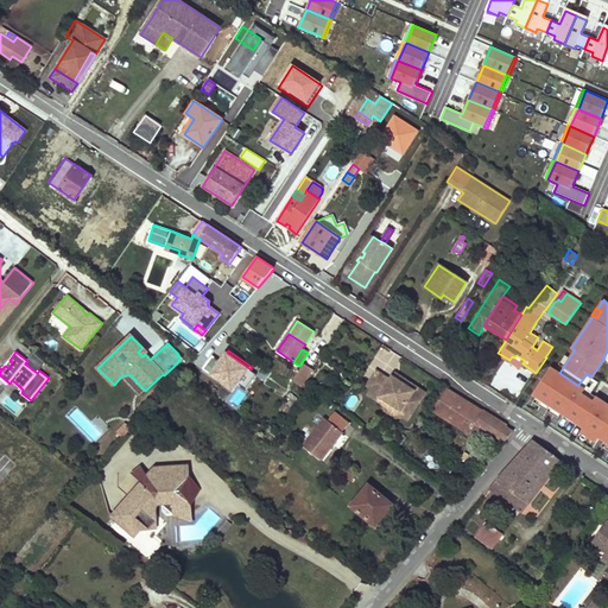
[(251,369),(227,353),(211,374),(214,377),(233,390),(238,382),(240,385),(246,388),(257,374),(251,369)]
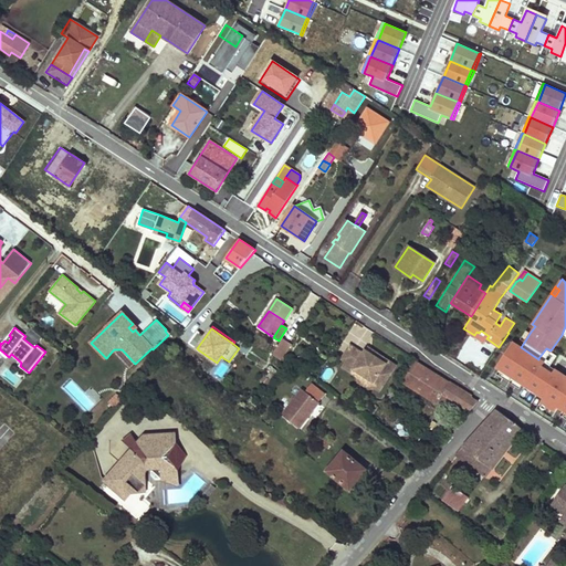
[(521,337),(525,341),(531,332),(526,329),(521,337)]
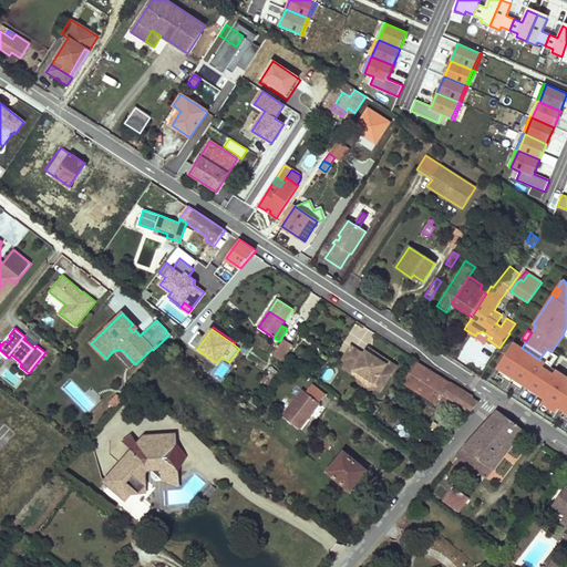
[(477,332),(475,336),(485,342),(487,339),(490,337),(482,331),(480,333),(477,332)]
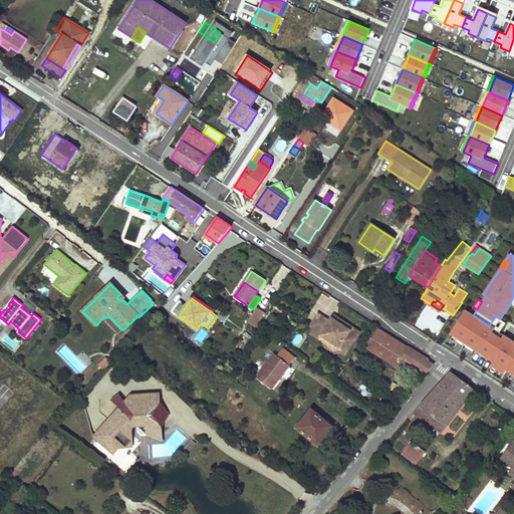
[(178,302),(172,314),(178,317),(184,304),(178,302)]
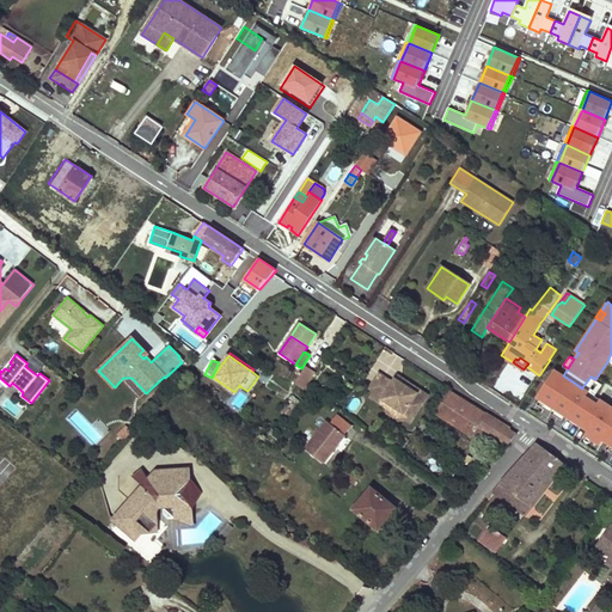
[(521,399),(534,378),(508,362),(495,384),(521,399)]
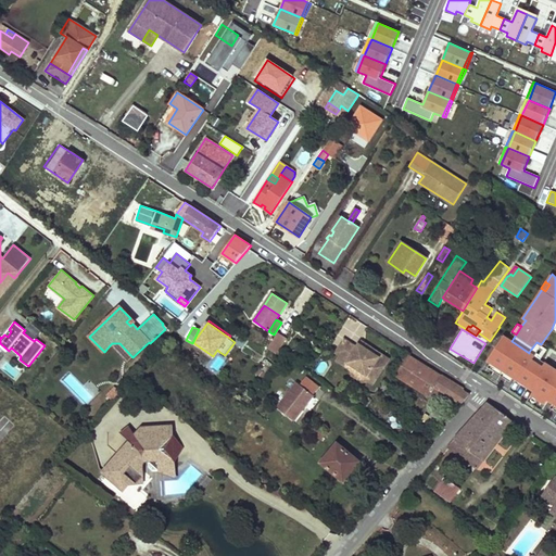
[(267,349),(276,354),(286,338),(278,332),(267,349)]
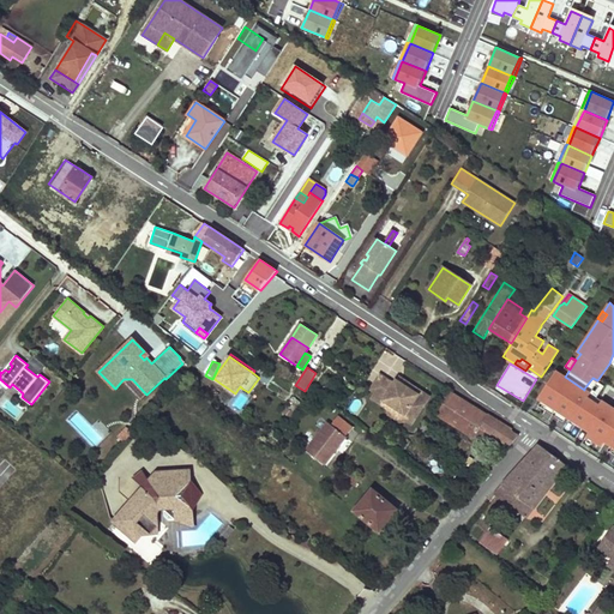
[(557,371),(539,397),(542,399),(566,415),(589,431),(605,441),(611,445),(613,447),(613,408),(595,396),(584,389),(584,390),(565,377),(557,371)]
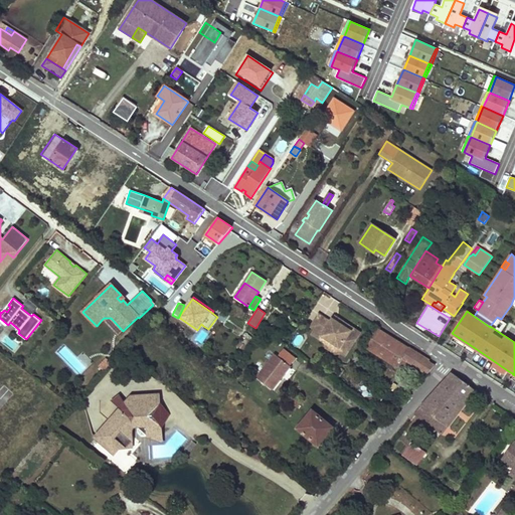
[(345,356),(360,333),(353,328),(351,331),(332,319),(330,322),(319,314),(311,327),(322,335),(319,339),(325,343),(330,342),(340,348),(340,353),(345,356)]
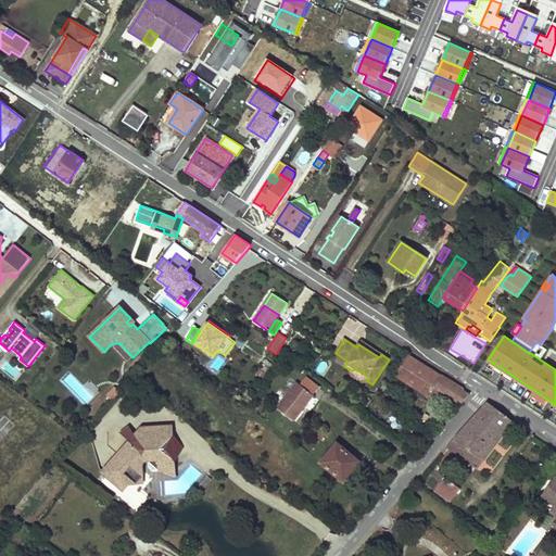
[(379,357),(381,354),(370,348),(371,346),(362,340),(358,344),(379,357)]
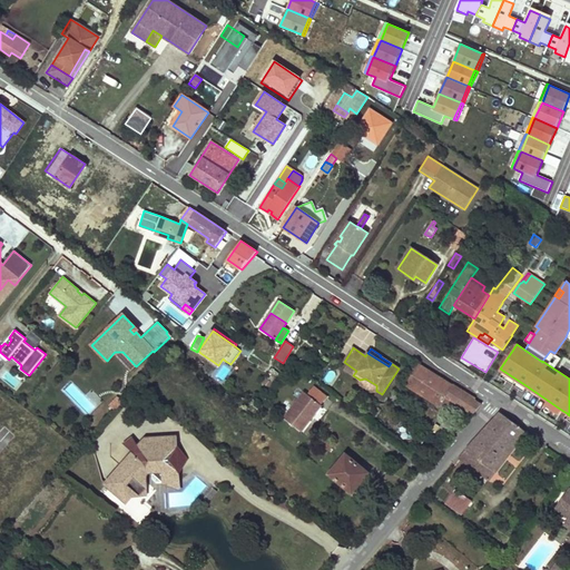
[(554,353),(550,351),(542,361),(552,367),(554,364),(549,361),(554,353)]
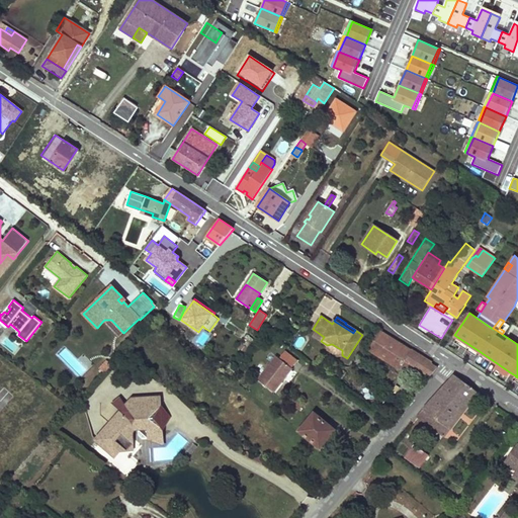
[(118,338),(123,333),(111,320),(104,320),(102,322),(118,338)]
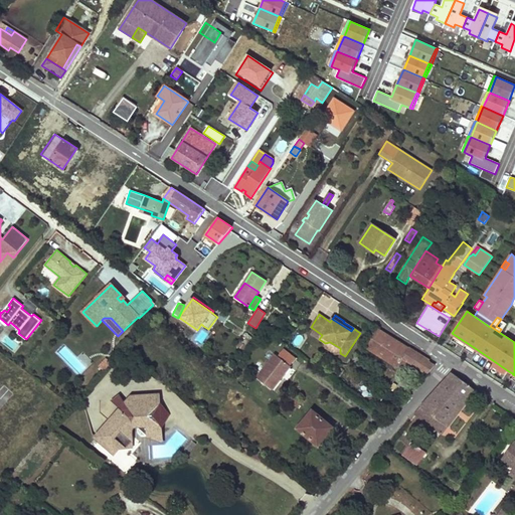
[(201,324),(197,330),(181,319),(179,321),(197,333),(203,326),(201,324)]
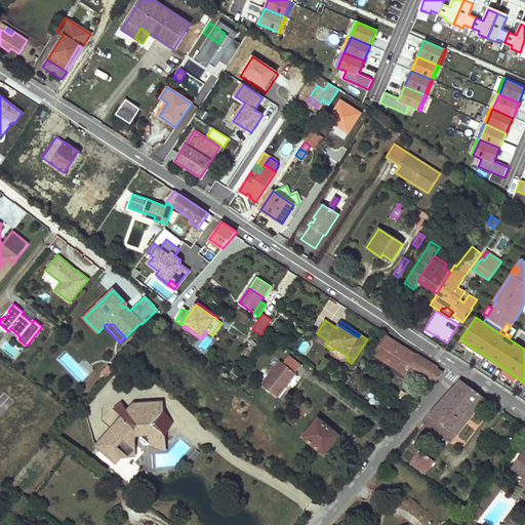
[(425,374),(436,381),(443,373),(438,369),(437,368),(387,336),(387,334),(382,331),(378,336),(384,339),(373,355),(409,377),(415,368),(421,372),(425,374)]
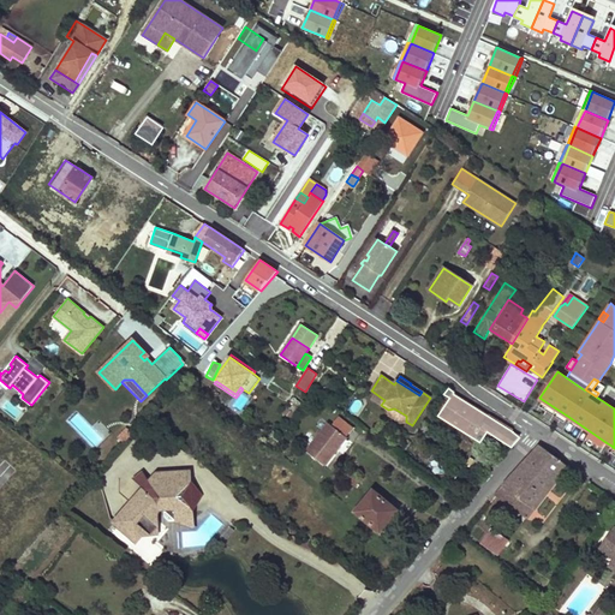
[(567,416),(543,400),(539,405),(563,422),(567,416)]
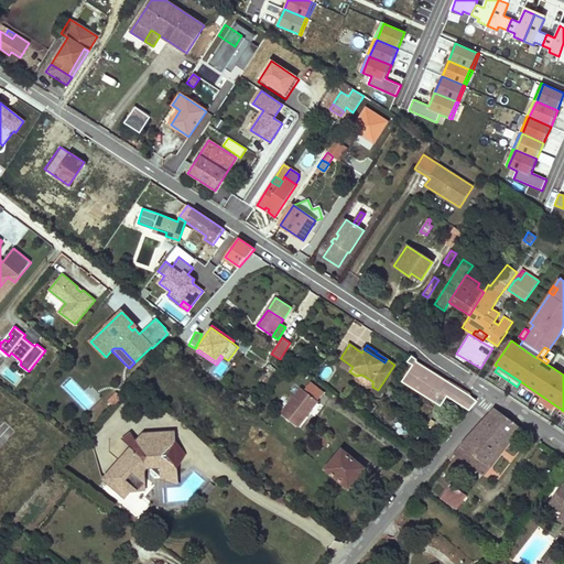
[(368,388),(372,387),(372,381),(361,375),(356,376),(357,381),(368,388)]
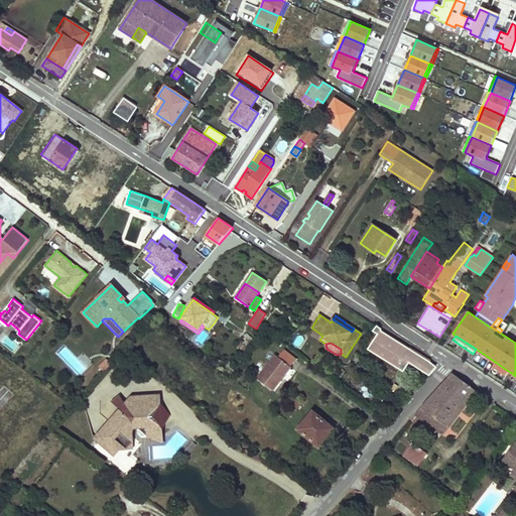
[(277,357),(275,355),(256,379),(272,391),(290,367),(296,359),(283,349),(277,357)]
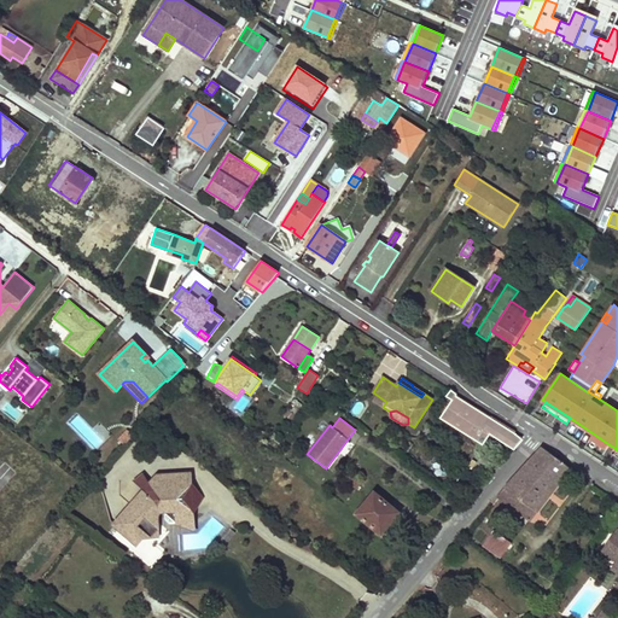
[(426,443),(435,431),(427,426),(419,438),(426,443)]
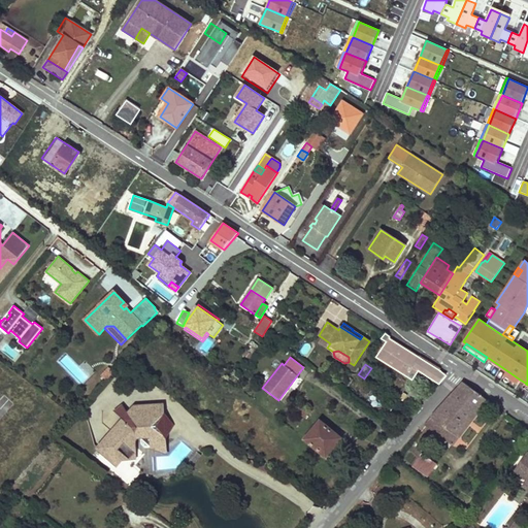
[(107,381),(114,372),(110,368),(102,376),(107,381)]
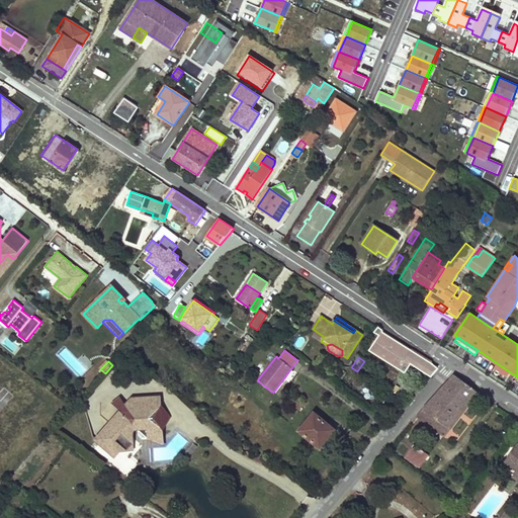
[(510,372),(497,363),(494,367),(507,376),(510,372)]
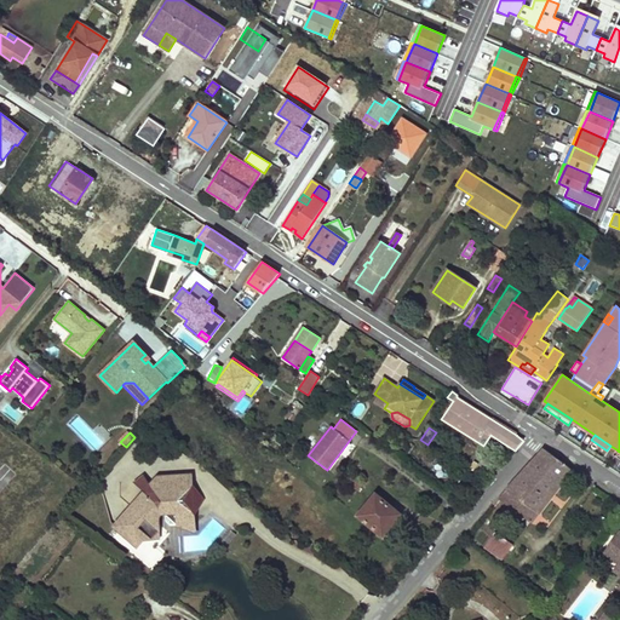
[(516,517),(528,526),(573,469),(545,449),(499,500),(507,506),(518,514),(516,517)]
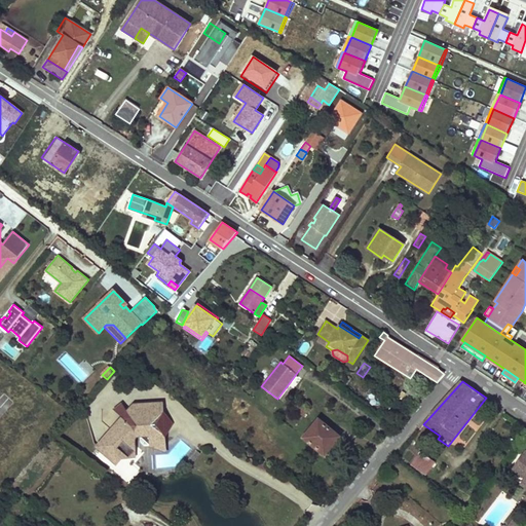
[(128,421),(135,415),(135,405),(129,410),(121,400),(114,409),(123,417),(128,421)]
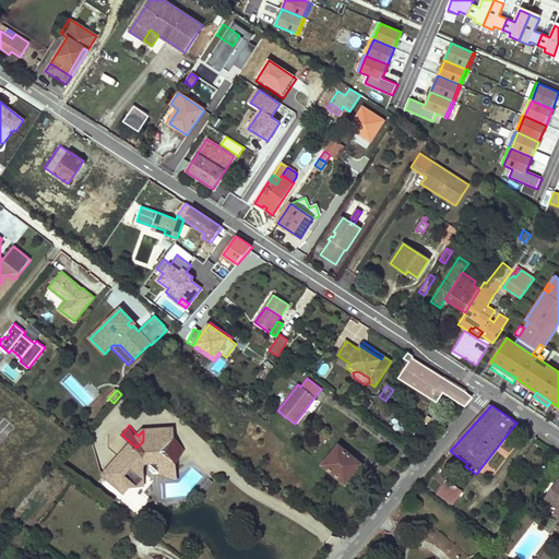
[(309,433),(322,443),(329,436),(314,426),(309,433)]
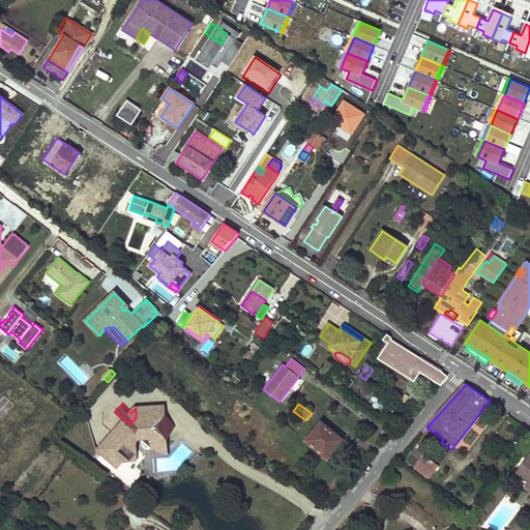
[(128,446),(135,440),(142,439),(143,444),(145,448),(151,447),(151,449),(166,448),(165,440),(164,415),(164,407),(136,408),(136,418),(129,424),(124,420),(98,449),(114,463),(122,453),(128,446)]
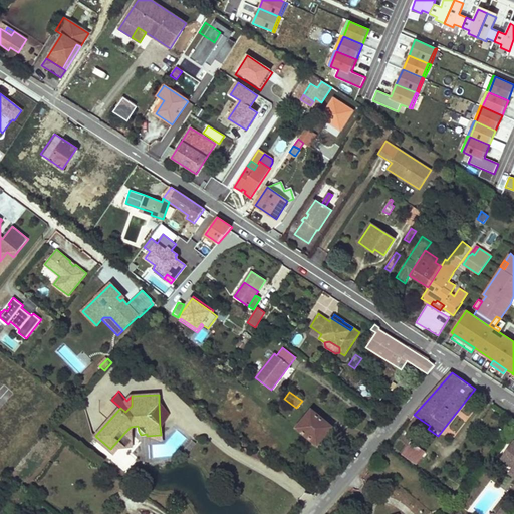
[(160,427),(170,414),(159,403),(160,427)]
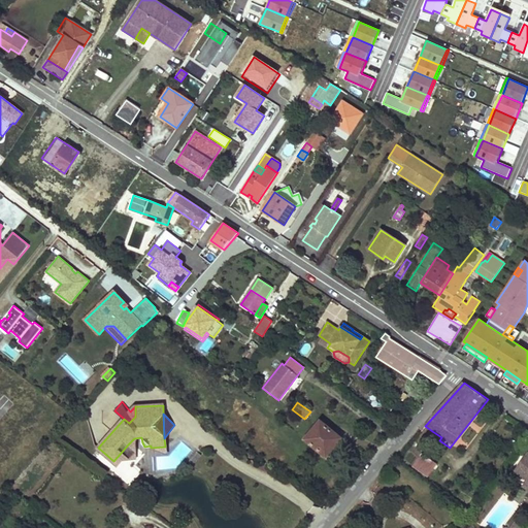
[(304,439),(326,457),(340,438),(320,421),(304,439)]
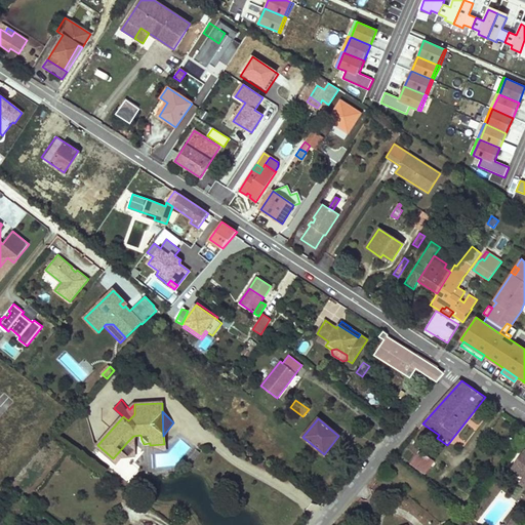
[(428,431),(437,438),(439,435),(430,429),(428,431)]
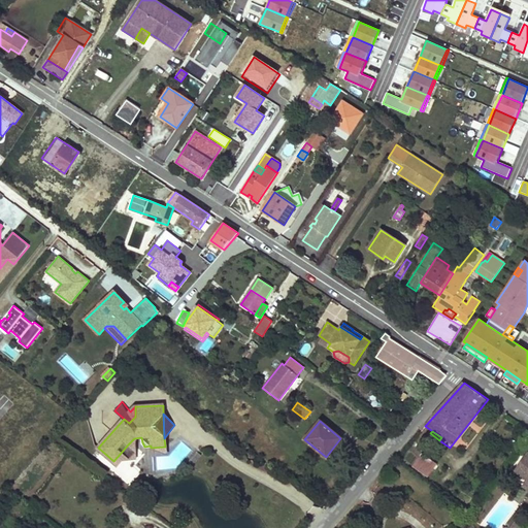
[(136,452),(128,444),(122,452),(130,459),(136,452)]
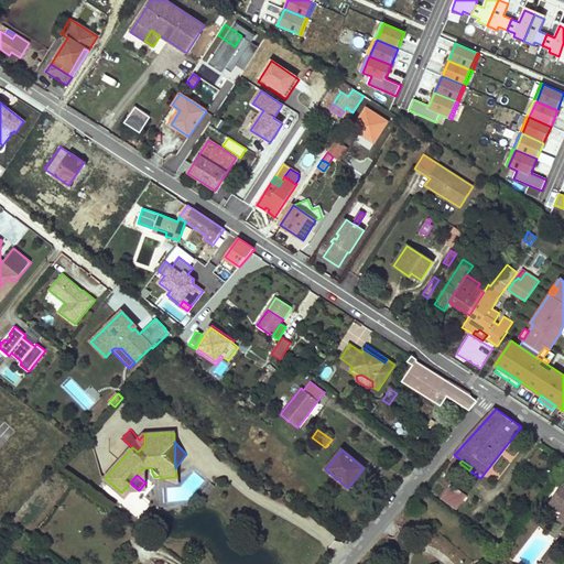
[(205,497),(214,487),(210,483),(201,494),(205,497)]
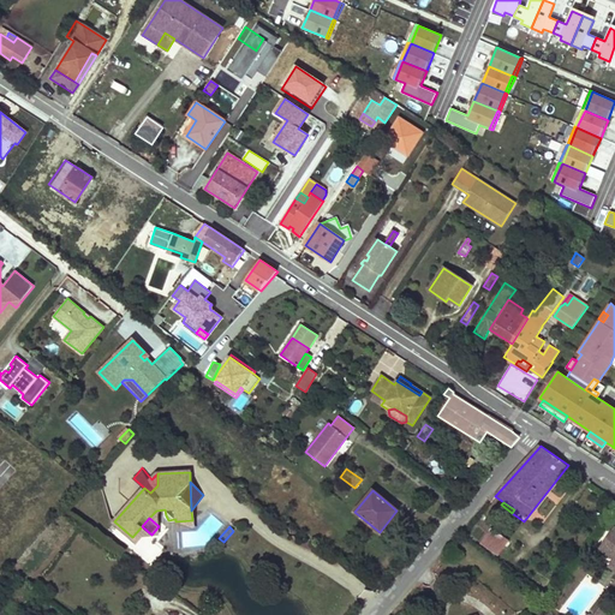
[(614,527),(599,548),(614,557),(614,527)]
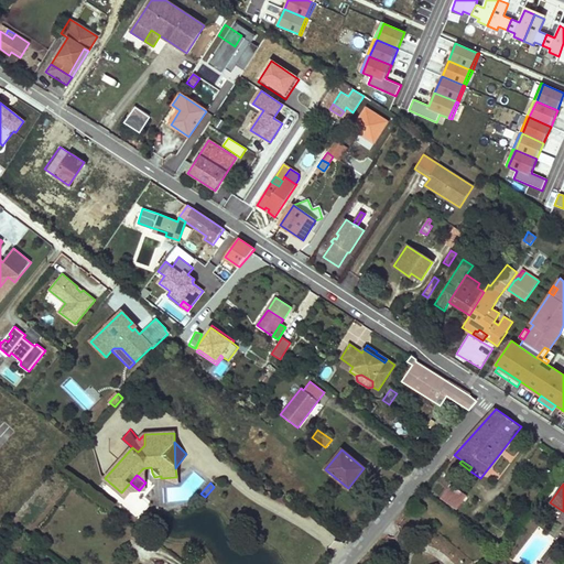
[(442,497),(458,508),(467,496),(451,485),(442,497)]
